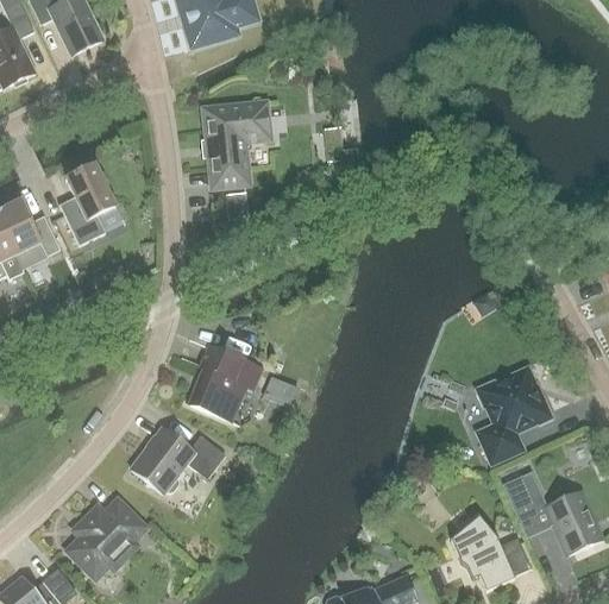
[(0,31),(0,81),(4,88),(35,73),(19,38),(35,31),(19,0),(0,0),(12,25),(0,31)]
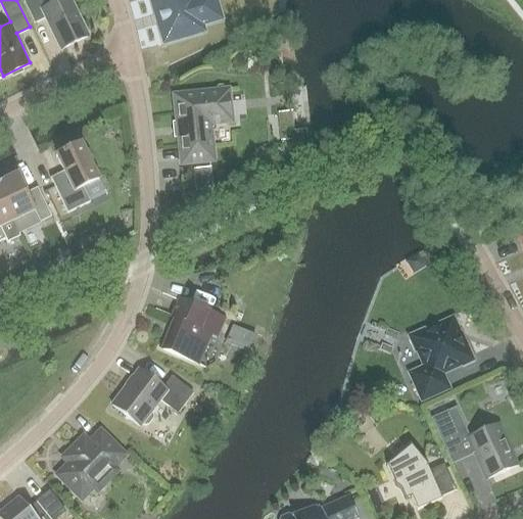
[(47,14),(62,46),(87,35),(69,0),(55,0),(53,1),(52,0),(26,0),(35,20),(47,14)]
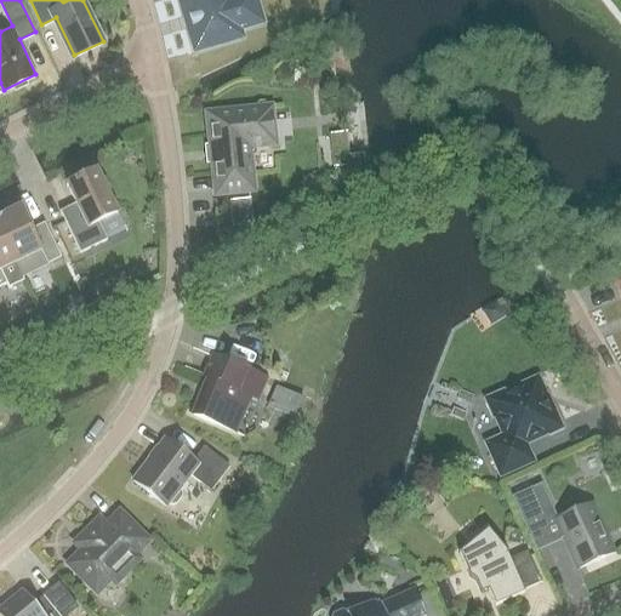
[(183,0),(197,45),(239,33),(237,24),(260,18),(254,0),(183,0)]
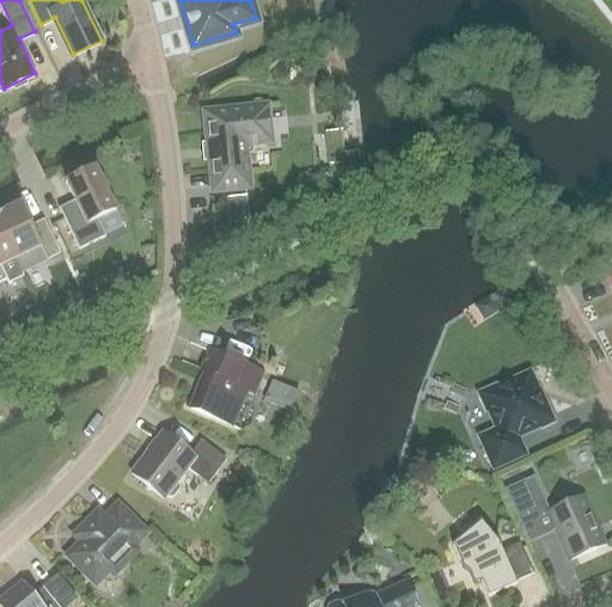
[(270,138),(265,103),(206,110),(214,186),(249,183),(244,141),(270,138)]
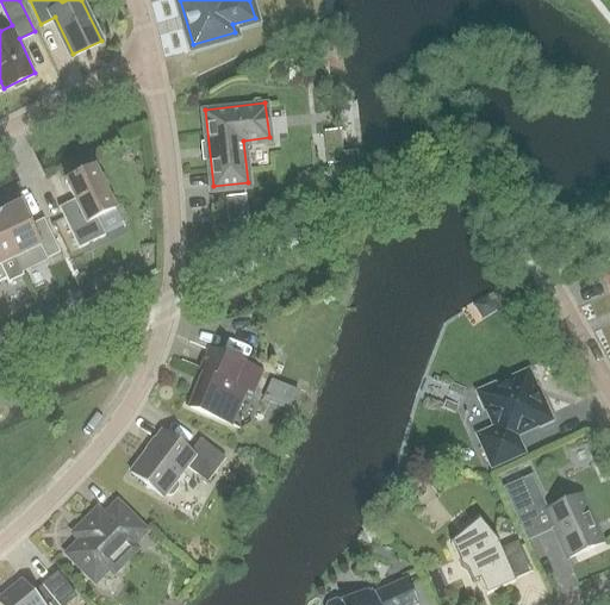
[(359,157),(358,149),(343,150),(328,151),(328,161),(359,157)]
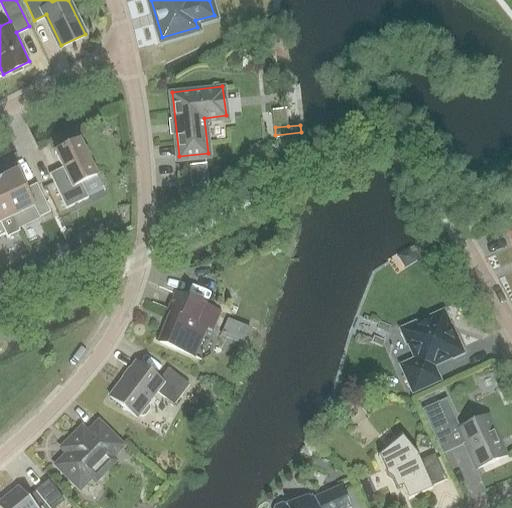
[(97,173),(90,158),(92,153),(86,142),(82,141),(80,137),(55,149),(63,165),(49,171),(49,172),(50,172),(66,206),(88,195),(81,180),(97,173)]
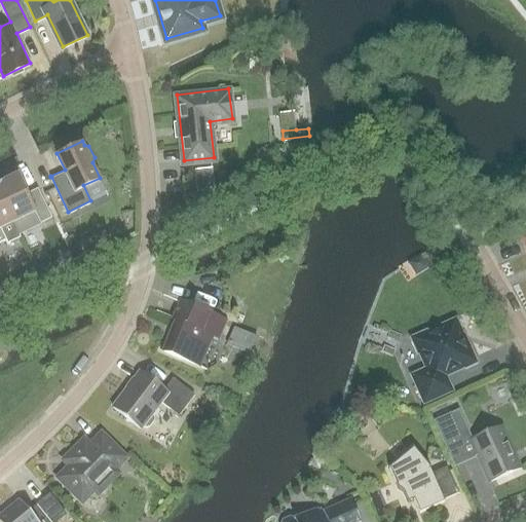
[(5,178),(0,180),(0,192),(13,220),(25,214),(31,225),(52,215),(40,191),(29,196),(17,172),(5,178)]
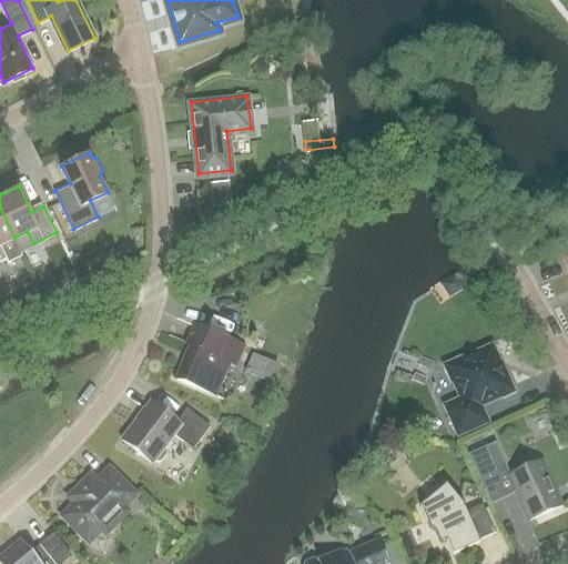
[(14,238),(0,208),(0,259),(7,257),(8,261),(22,253),(14,238)]
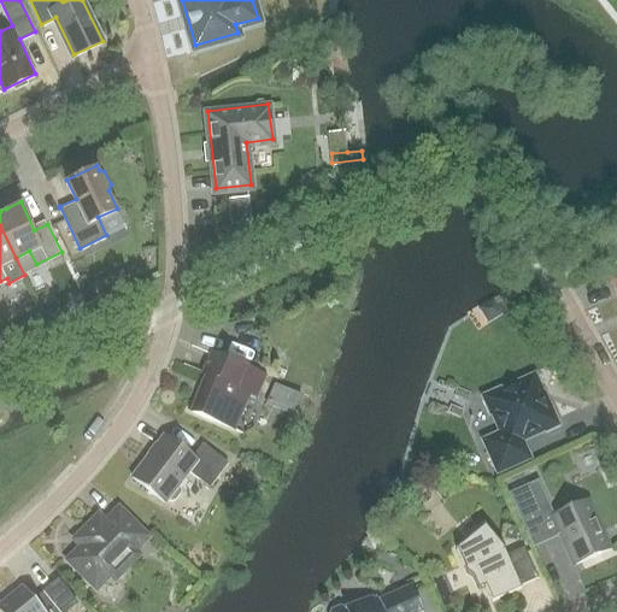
[(54,304),(42,310),(50,323),(62,317),(54,304)]
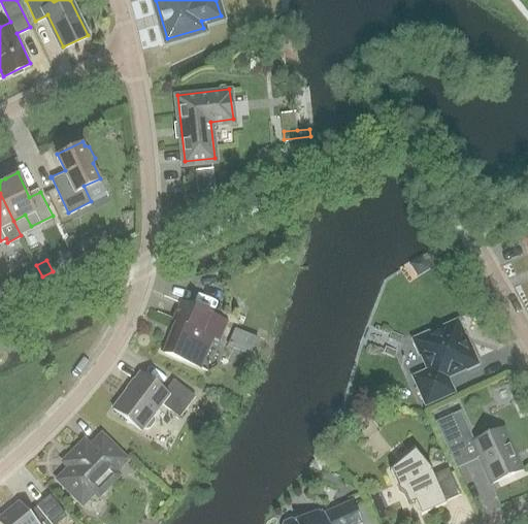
[(17,273),(0,281),(0,288),(3,295),(23,286),(17,273)]
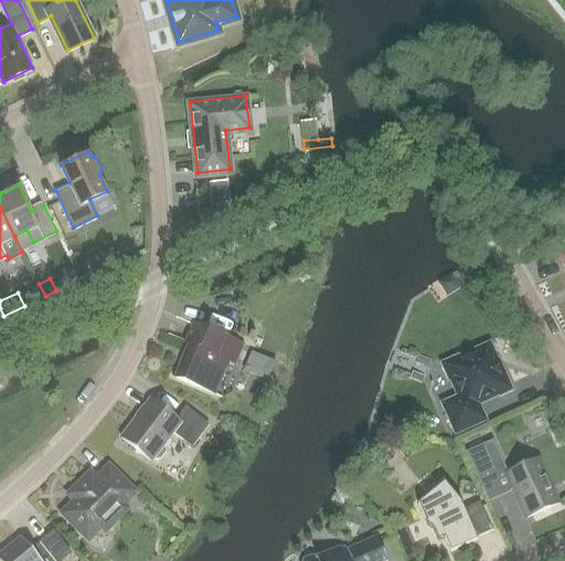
[(236,361),(245,341),(194,320),(187,339),(190,341),(176,373),(173,372),(172,373),(223,394),(223,393),(214,390),(227,357),(236,361)]
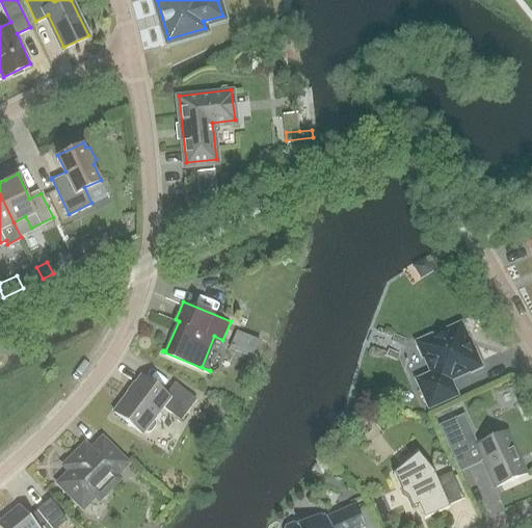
[(477,349),(474,348),(472,349),(460,323),(433,335),(432,333),(430,332),(418,337),(417,342),(422,354),(424,355),(426,354),(433,369),(416,377),(429,405),(457,393),(450,375),(469,367),(470,369),(472,370),(483,365),(477,349)]
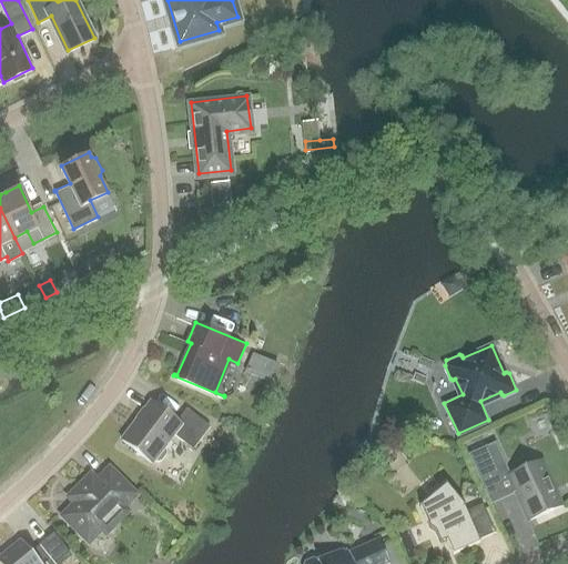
[(256,350),(252,371),(281,375),(284,354),(256,350)]
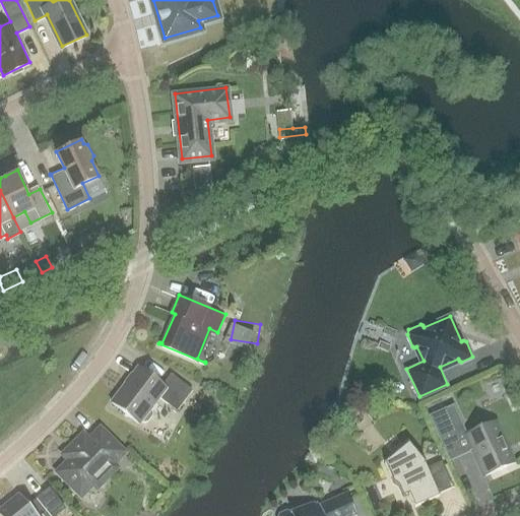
[(138,365),(112,400),(139,421),(141,418),(142,420),(147,418),(152,412),(151,408),(149,406),(158,394),(170,402),(171,400),(178,406),(192,387),(171,371),(163,382),(138,365)]
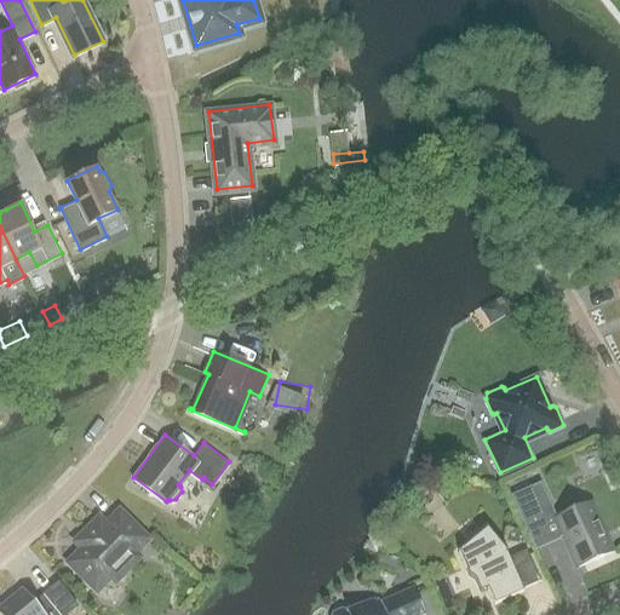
[(554,507),(537,471),(520,480),(535,515),(554,507)]
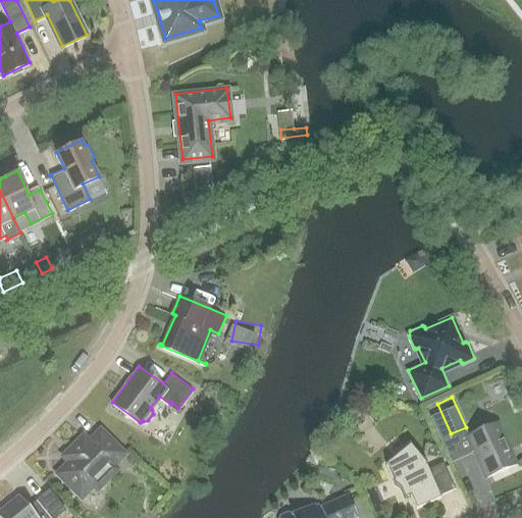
[(497,420),(467,433),(486,476),(516,463),(497,420)]
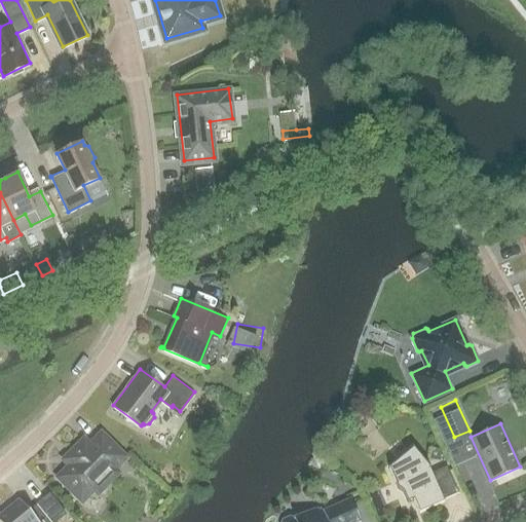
[(69,463),(58,475),(82,499),(94,488),(98,491),(118,471),(115,467),(126,455),(102,431),(90,442),(84,437),(64,457),(69,463)]
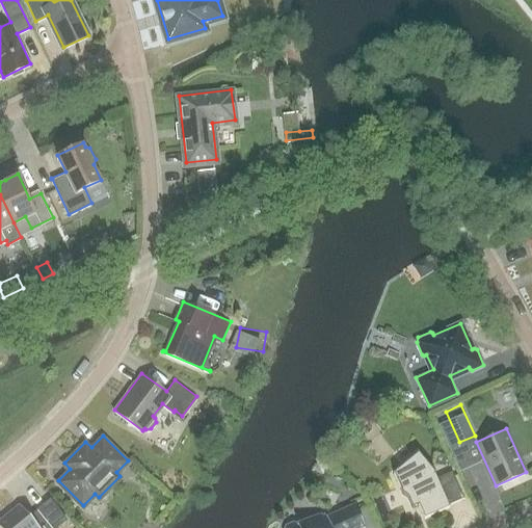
[(463,496),(452,470),(436,476),(433,469),(418,451),(393,472),(403,493),(407,496),(409,499),(413,506),(418,503),(424,517),(449,505),(448,503),(463,496)]
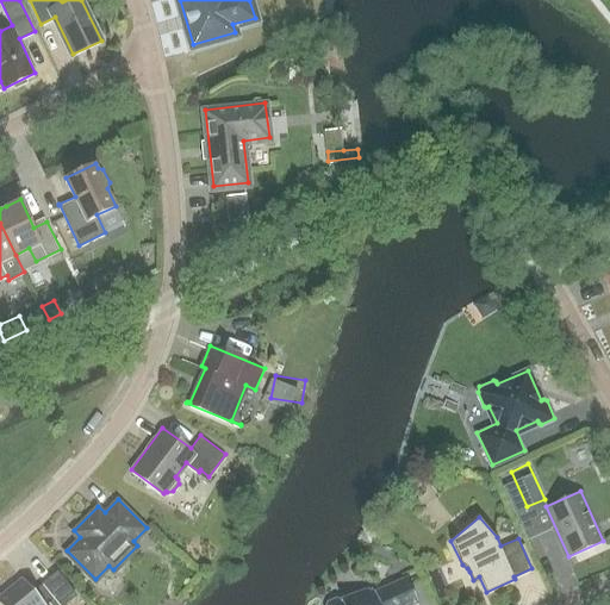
[(510,532),(511,519),(499,518),(498,531),(510,532)]
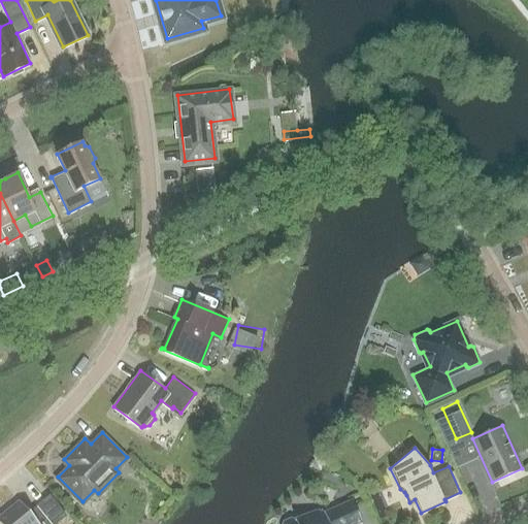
[(29,511),(19,497),(0,513),(0,521),(2,523),(53,523),(66,514),(50,493),(29,511)]
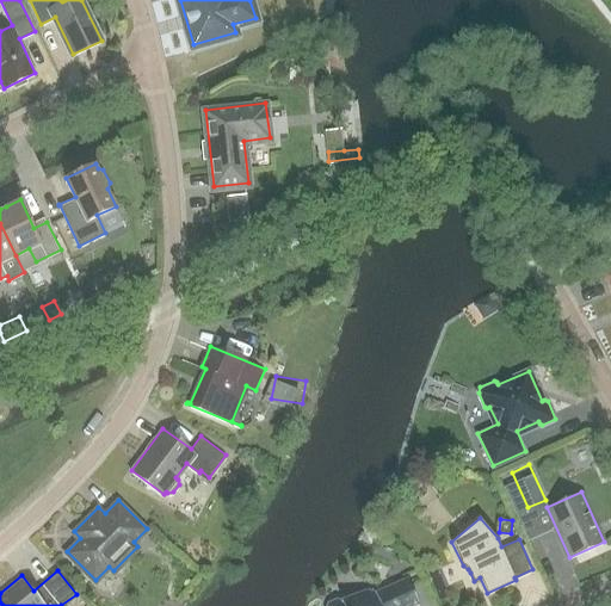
[(408,605),(419,601),(408,575),(390,583),(400,605),(408,605)]
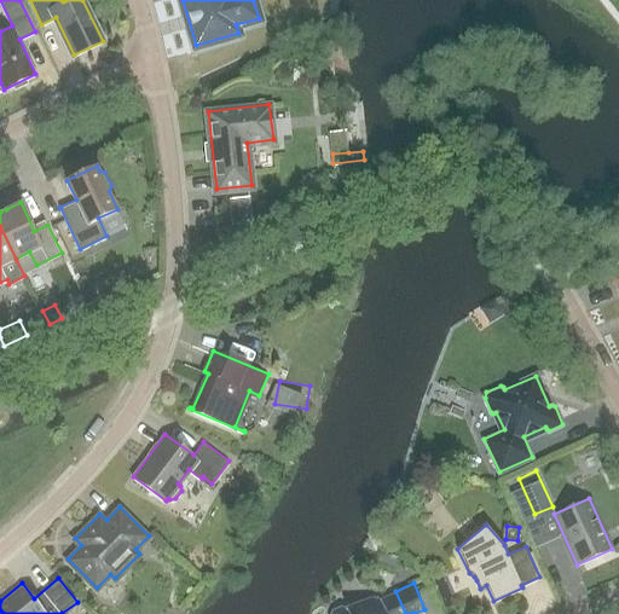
[(341,606),(334,608),(331,613),(386,613),(377,594),(347,607),(341,606)]
